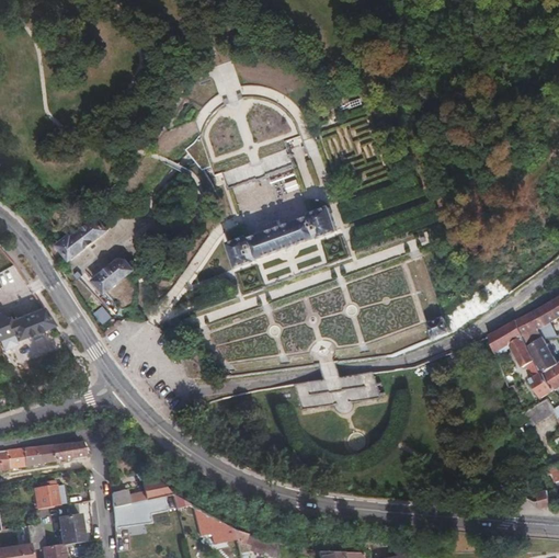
[(285,150),(223,172),(227,185),(275,168),(289,163),(285,150)]
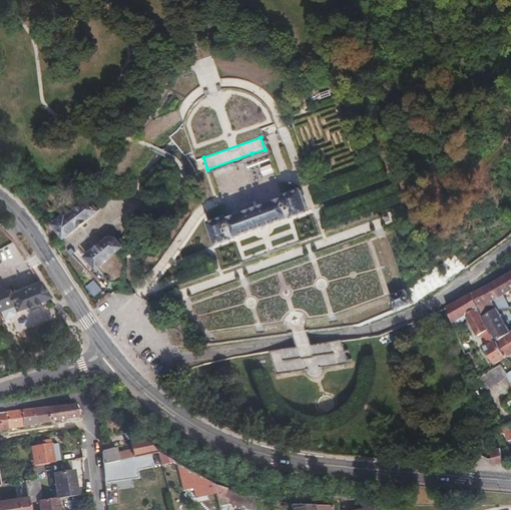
[(244,159),(249,172),(260,168),(262,174),(274,170),(267,151),(244,159)]
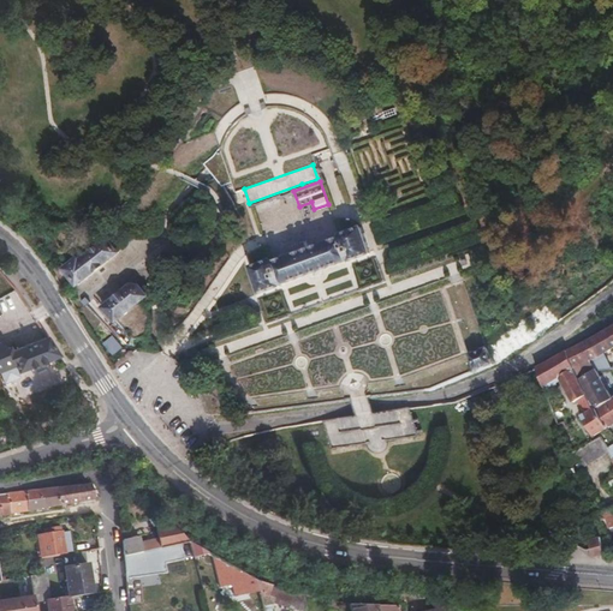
[(271,257),(250,264),(261,292),(281,285),(280,282),(347,258),(349,259),(370,252),(361,225),(339,233),(340,235),(272,261),(271,257)]
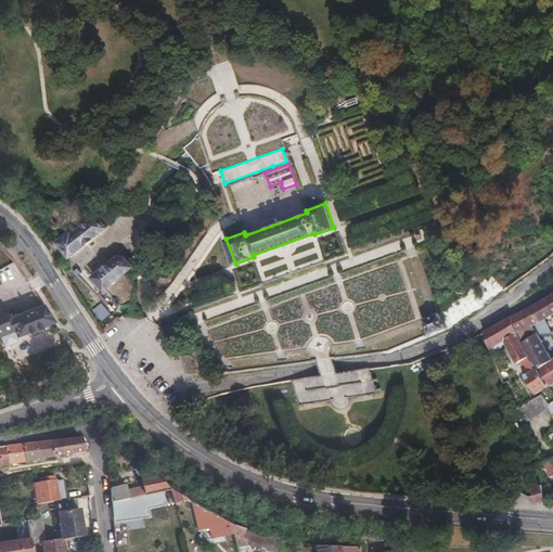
[(72,231),(60,241),(72,256),(107,227),(99,214),(74,234),(72,231)]
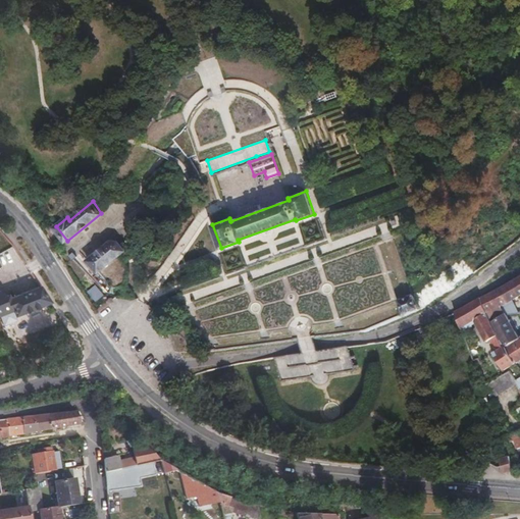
[(112,242),(89,260),(97,272),(124,251),(118,242),(112,242)]
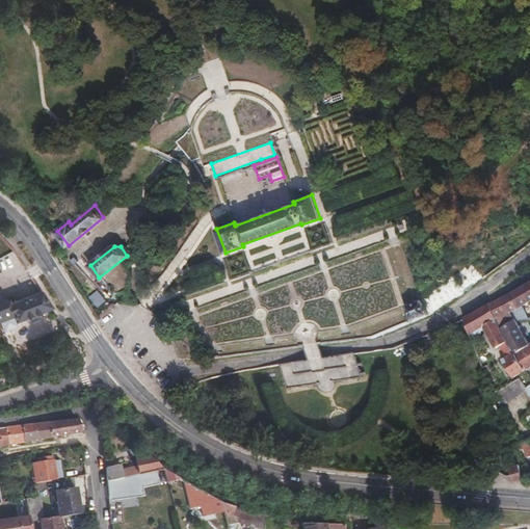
[(529,281),(489,303),(497,318),(510,311),(523,305),(529,300),(529,281)]
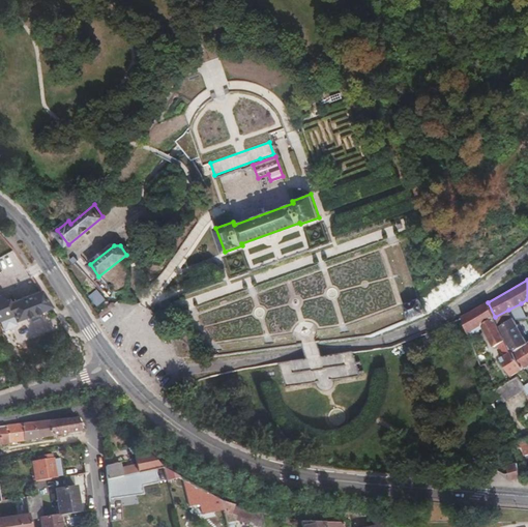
[(16,316),(52,302),(42,287),(5,300),(1,290),(0,290),(0,314),(12,310),(16,316)]
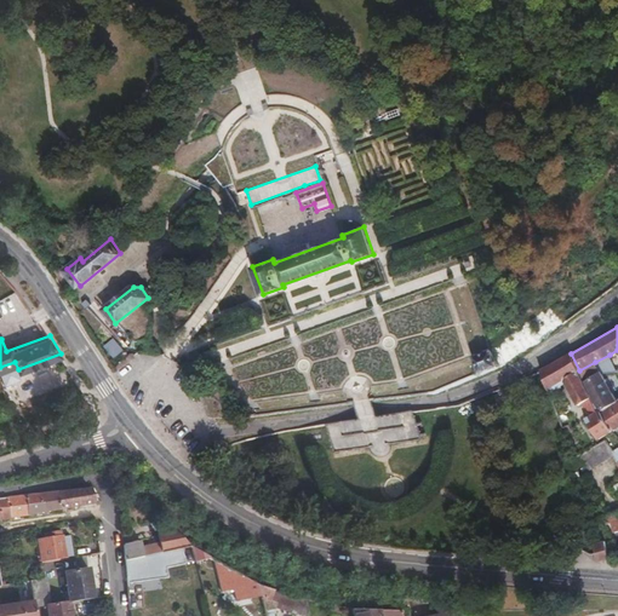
[(474,350),(480,367),(498,360),(492,344),(474,350)]
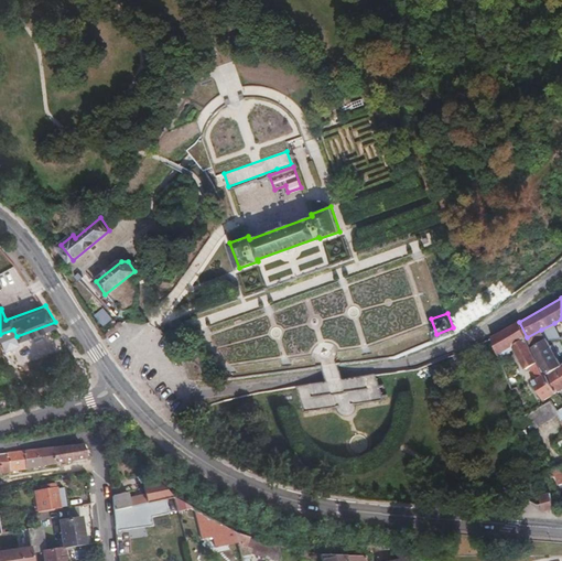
[(496,354),(497,353),(510,346),(523,370),(531,365),(536,375),(532,376),(546,400),(559,392),(549,374),(531,347),(527,337),(519,322),(492,336),(496,354)]
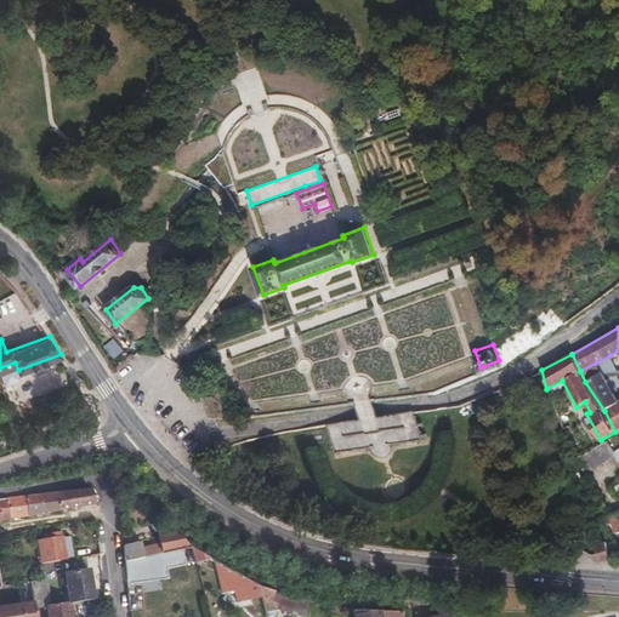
[(618,367),(611,355),(596,363),(601,372),(602,373),(618,372),(618,367)]
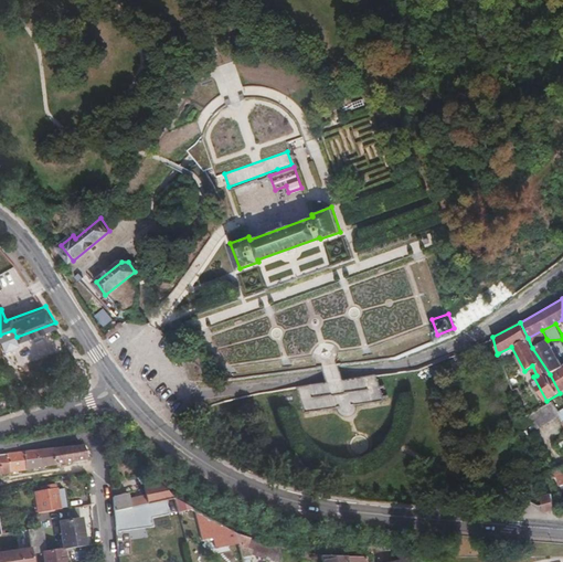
[(532,348),(546,339),(542,330),(528,338),(532,348)]
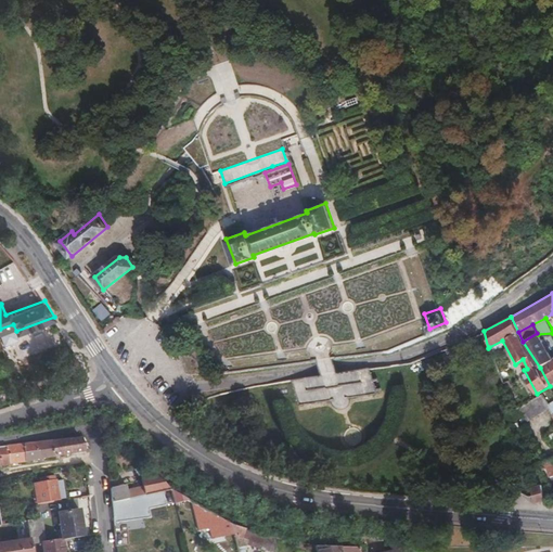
[(552,359),(538,334),(537,333),(523,342),(540,368),(552,360),(552,359)]
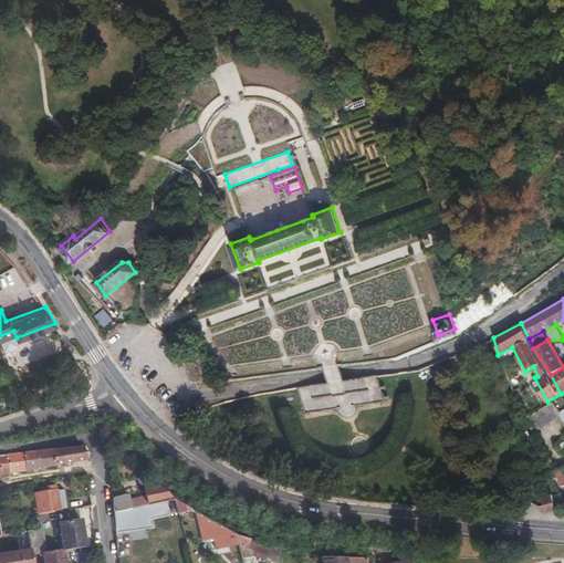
[(563,340),(549,341),(563,366),(563,340)]
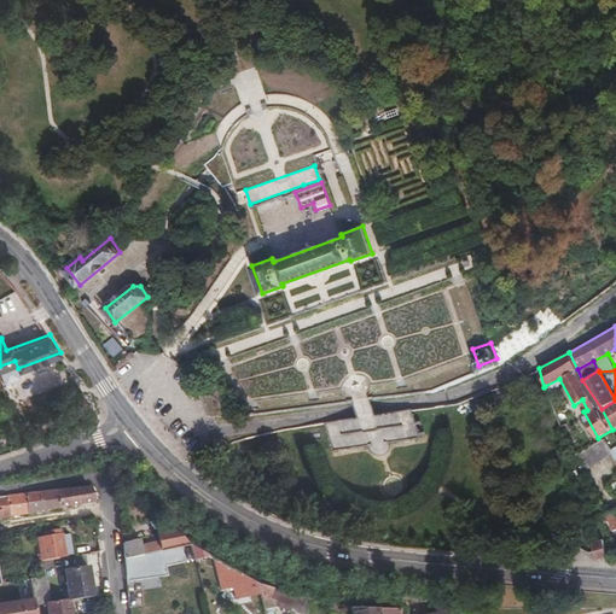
[(226,410),(220,385),(202,390),(209,414),(226,410)]
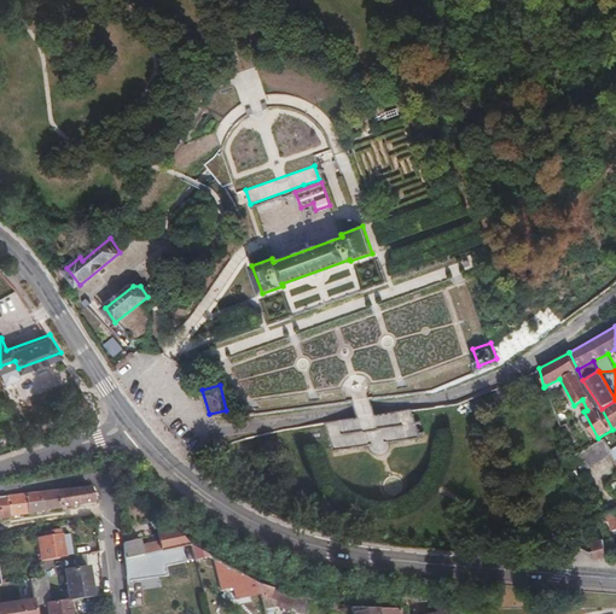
[(615,401),(602,409),(612,430),(615,427),(615,401)]
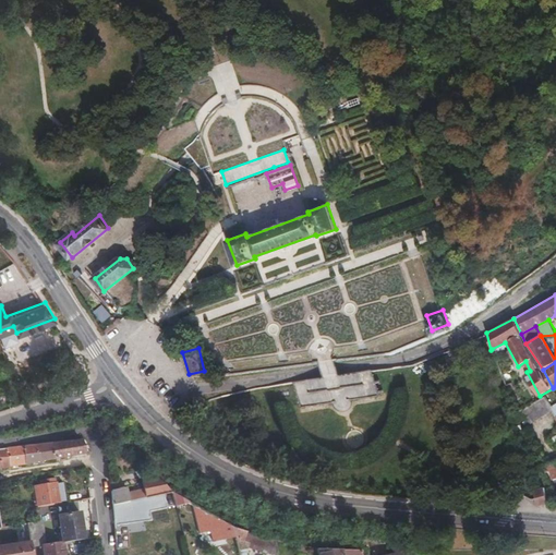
[(331,375),(324,376),(293,381),(303,407),(340,401),(382,396),(372,369),(340,374),(331,375)]
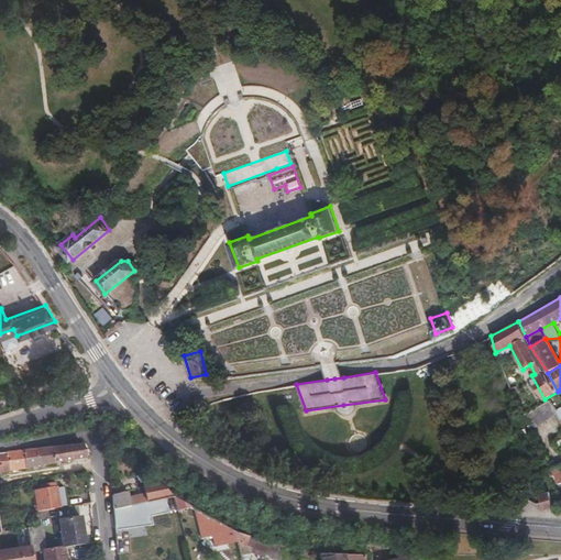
[(91,453),(87,442),(55,446),(57,462),(88,457),(91,453)]
